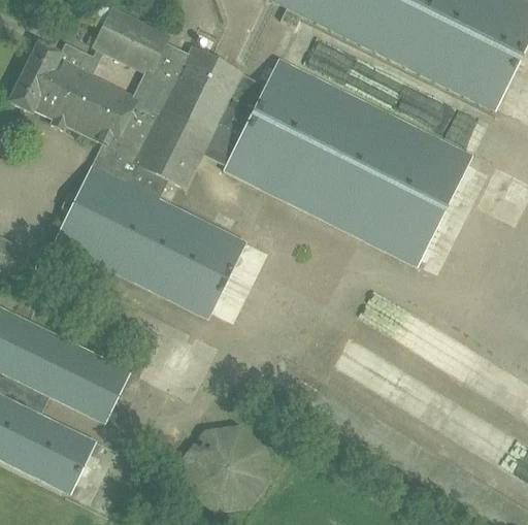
[(301,14),(494,110),(527,42),(527,0),(270,0),(286,7),(279,20),(295,27),(301,14)]
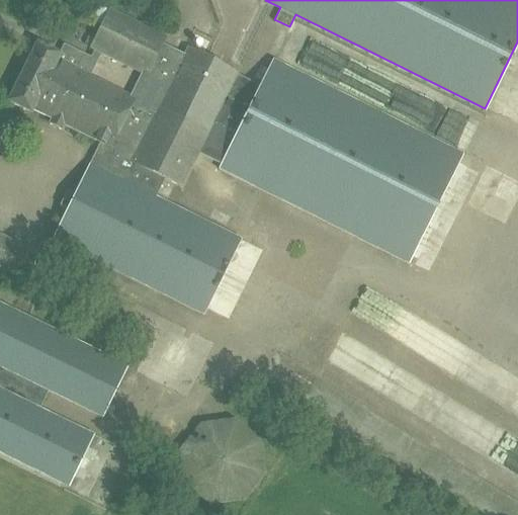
[(65,190),(58,205),(66,209),(53,237),(203,313),(242,237),(156,194),(164,178),(181,187),(195,158),(199,152),(221,162),(219,166),(409,261),(462,153),(272,58),(260,83),(239,73),(239,72),(187,46),(183,53),(162,43),(166,34),(110,6),(90,46),(94,48),(91,55),(82,51),(75,65),(57,56),(59,52),(36,40),(22,70),(7,99),(30,110),(32,107),(52,116),(50,119),(62,125),(64,122),(101,141),(74,194),(65,190)]
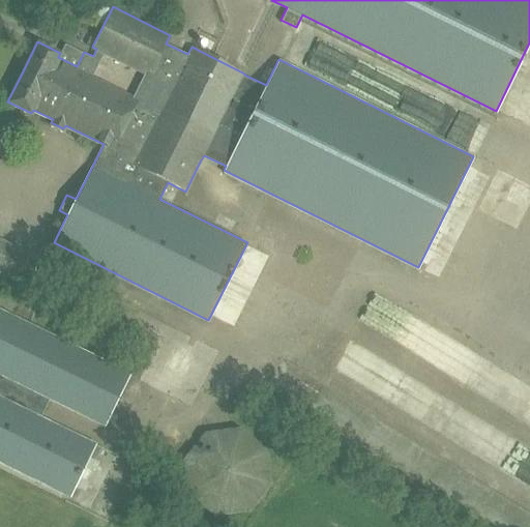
[(255,245),(230,296),(248,305),(273,255),(255,245)]
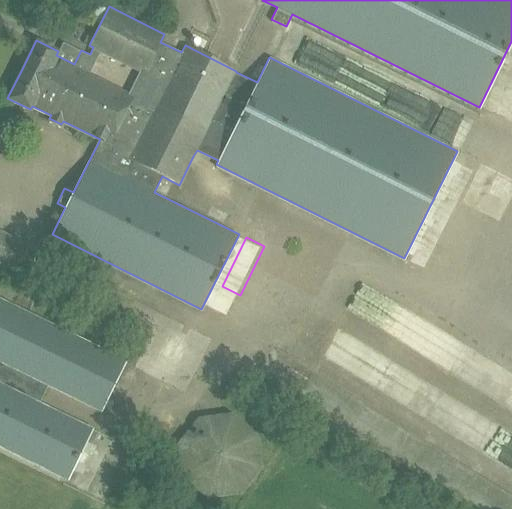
[(0,445),(68,479),(93,427),(39,401),(47,384),(101,411),(127,358),(0,296),(0,445)]
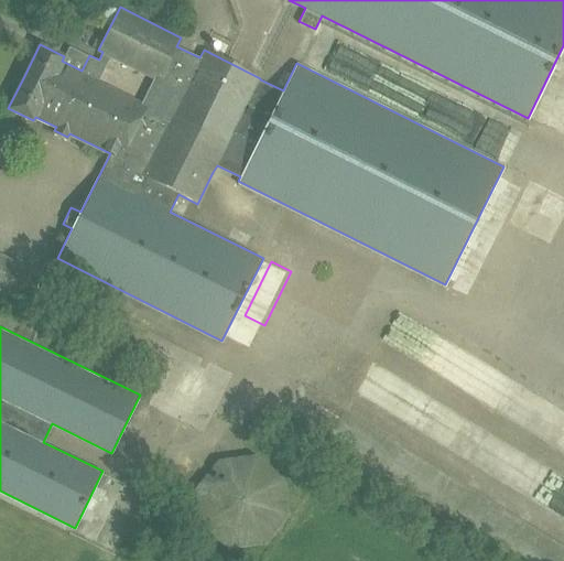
[(473,392),(508,408),(520,378),(485,364),(473,392)]
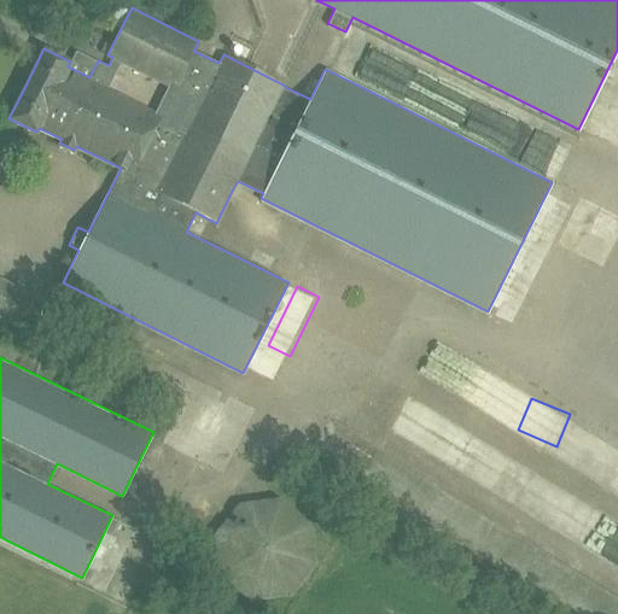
[(436,438),(436,407),(410,407),(410,438),(436,438)]
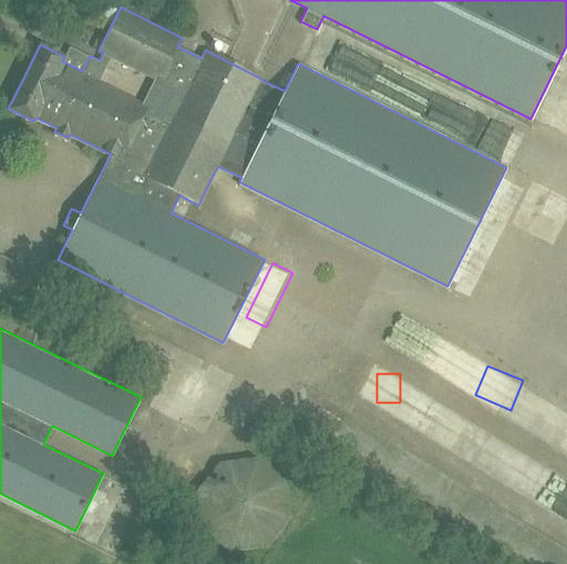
[(404,414),(449,442),(465,418),(421,389),(404,414)]
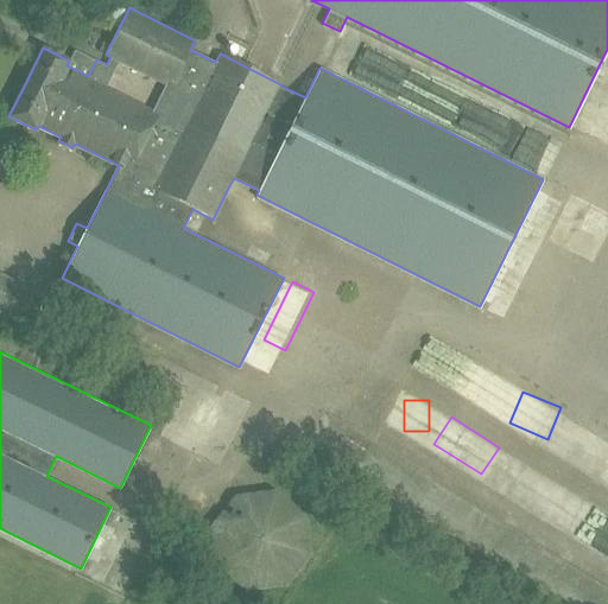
[(525,482),(519,500),(545,517),(551,520),(583,541),(596,546),(607,510),(596,502),(584,498),(561,482),(551,479),(536,469),(517,462),(513,472),(525,482)]
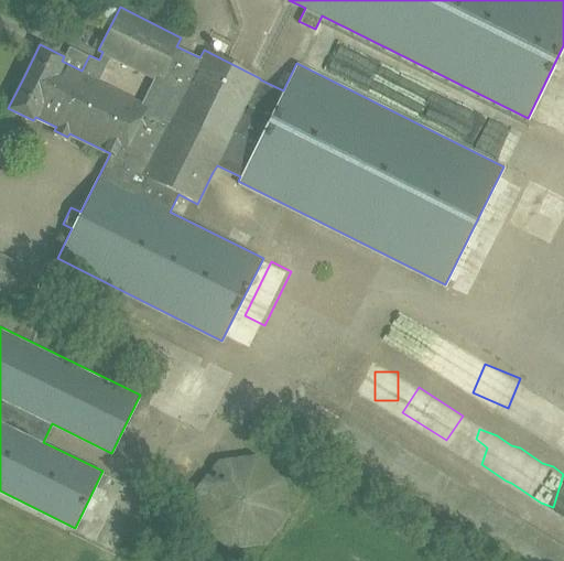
[(198,525),(228,548),(266,543),(289,514),(284,477),(255,454),(217,457),(194,487),(198,525)]
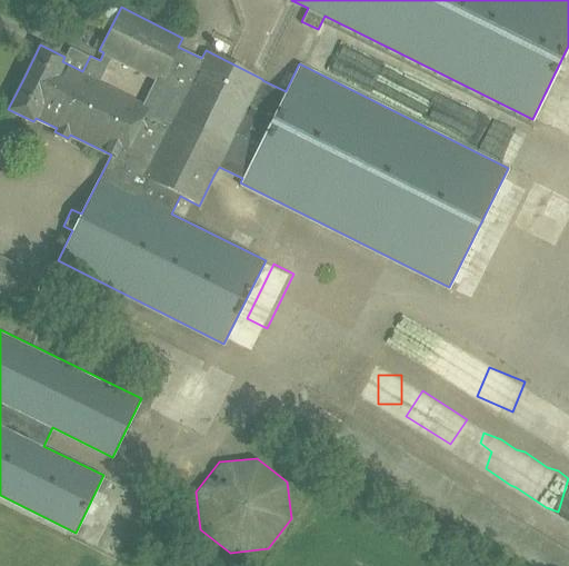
[(481,493),(470,513),(498,529),(510,509),(481,493)]
